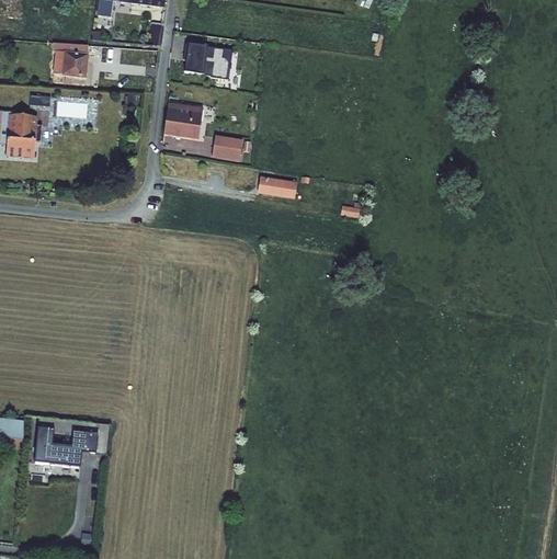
[(137,27),(136,34),(160,36),(162,21),(150,20),(151,14),(143,13),(141,16),(133,15),(132,27),(137,27)]
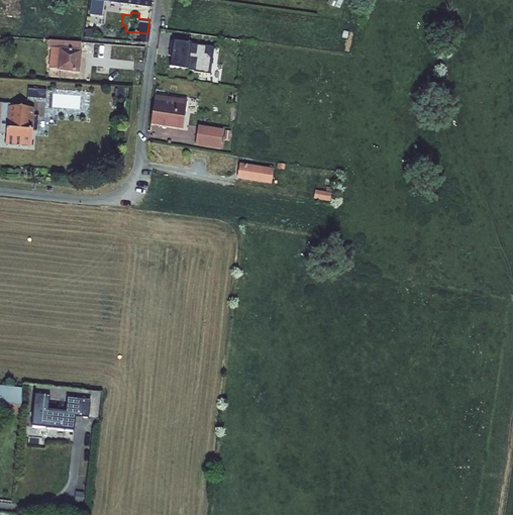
[(55,39),(54,47),(60,48),(58,68),(82,70),(84,48),(80,48),(81,42),(55,39)]
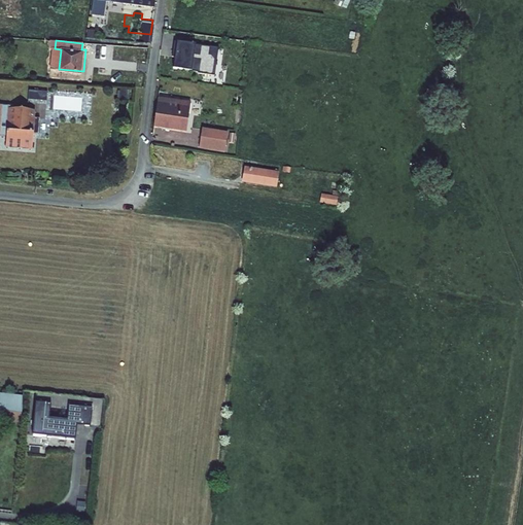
[(169,68),(210,73),(214,46),(173,41),(169,68)]
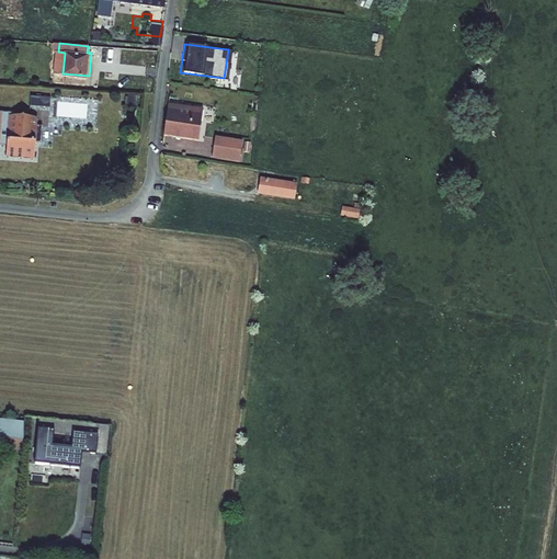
[(206,106),(170,101),(165,130),(186,134),(201,136),(206,106)]
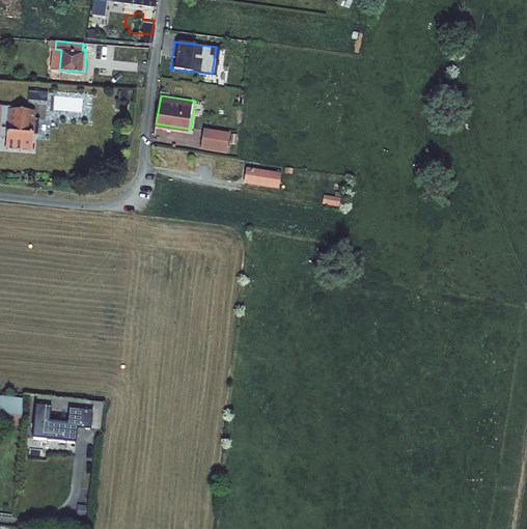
[(0,134),(4,134),(3,146),(31,149),(32,134),(39,135),(42,119),(33,119),(34,111),(8,109),(9,105),(0,104),(0,134)]
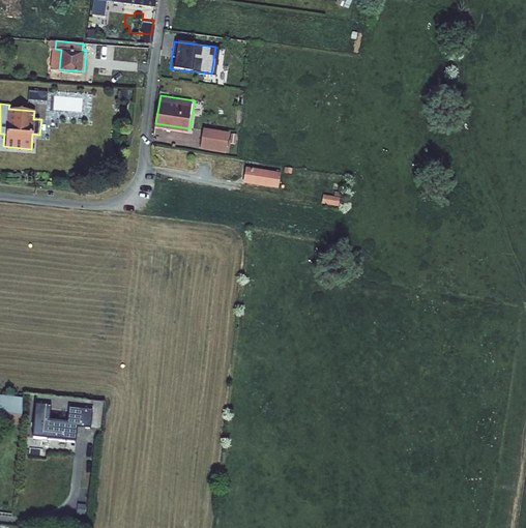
[(176,126),(155,123),(154,130),(175,134),(176,126)]
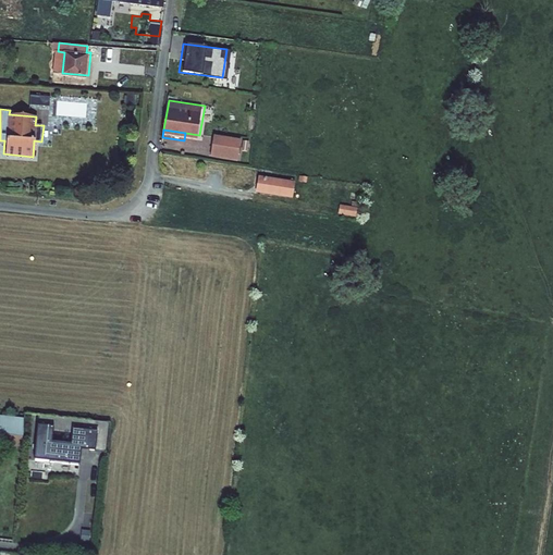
[(235,138),(220,135),(217,155),(228,157),(229,146),(234,147),(235,138)]
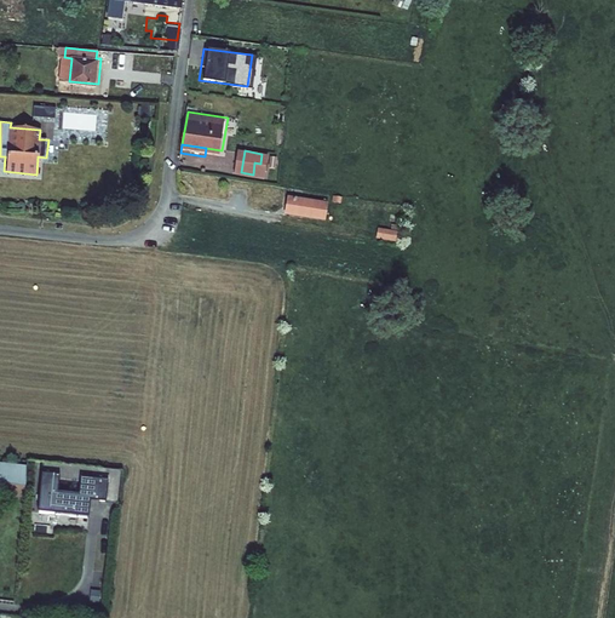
[(294,198),(292,212),(325,217),(327,202),(294,198)]
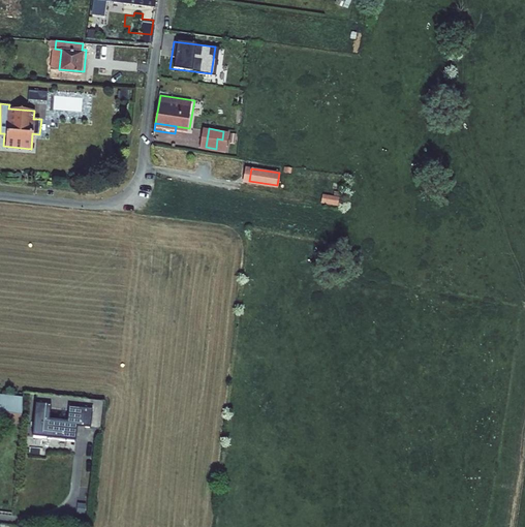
[(332,187),(316,184),(315,192),(331,194),(332,187)]
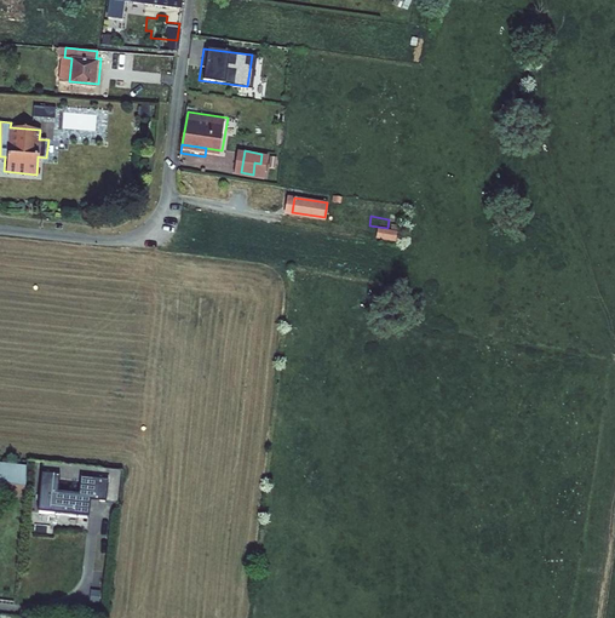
[(391,240),(392,230),(373,228),(372,238),(391,240)]
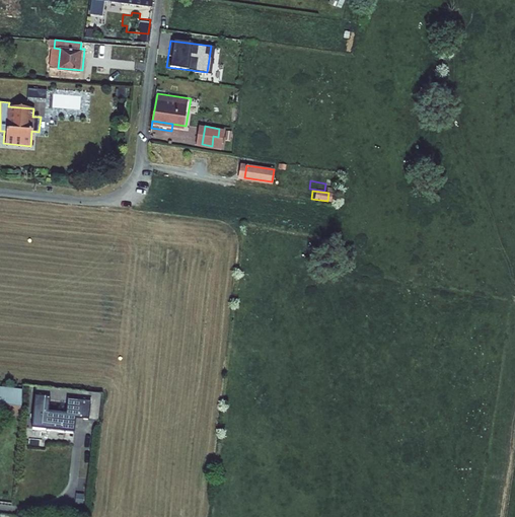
[(0,404),(49,411),(48,418),(85,422),(87,398),(0,387),(0,404)]
